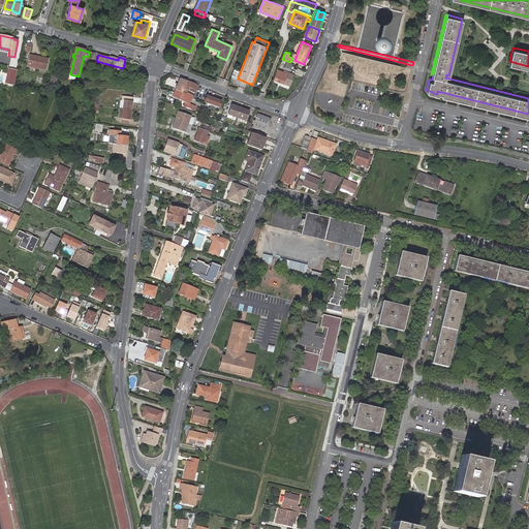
[(27,66),(47,69),(49,59),(29,56),(27,66)]
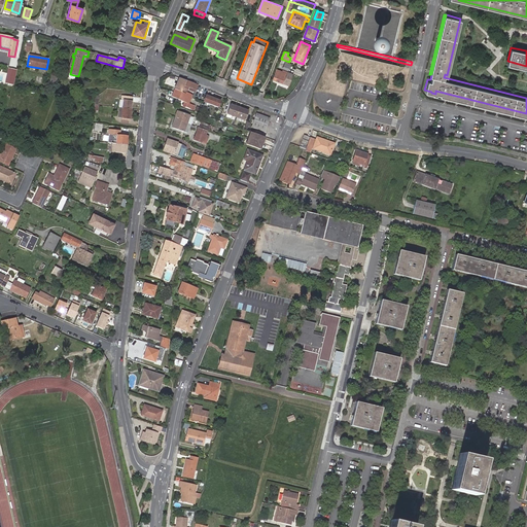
[(354,67),(356,60),(347,58),(351,64),(354,67)]
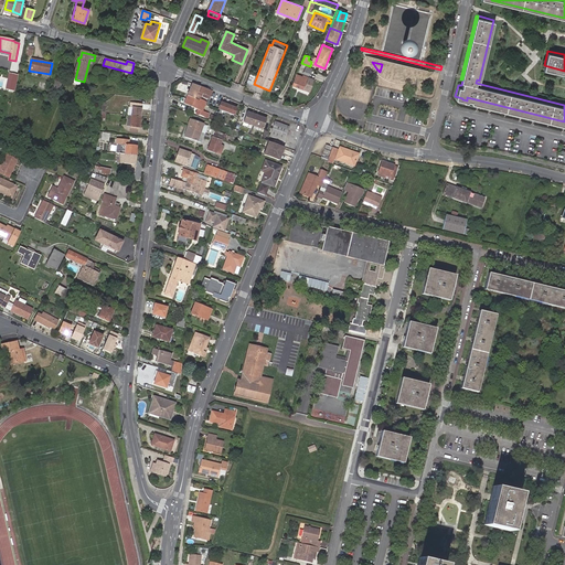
[(408,82),(411,71),(412,70),(385,63),(385,65),(383,74),(384,75),(385,76),(386,77),(387,77),(388,78),(390,78),(391,80),(393,80),(394,81),(395,81),(396,81),(397,82),(400,82),(401,82),(402,82),(403,82),(405,82),(406,82),(407,82),(408,82)]
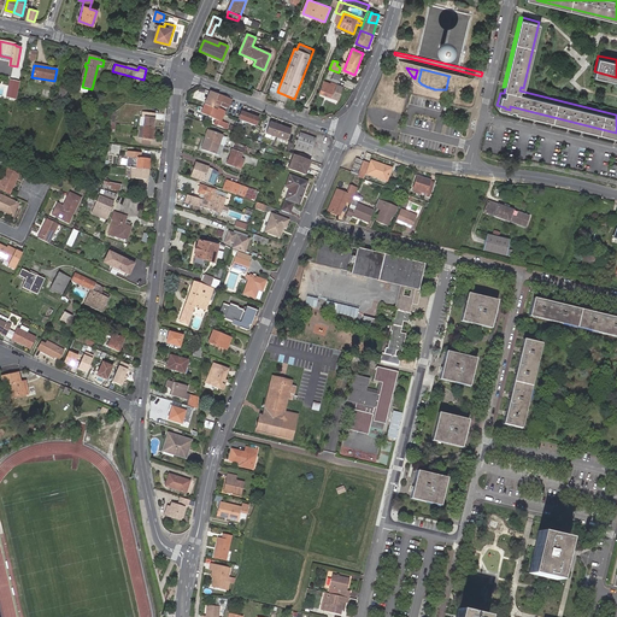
[(16,99),(19,82),(10,80),(6,98),(16,99)]
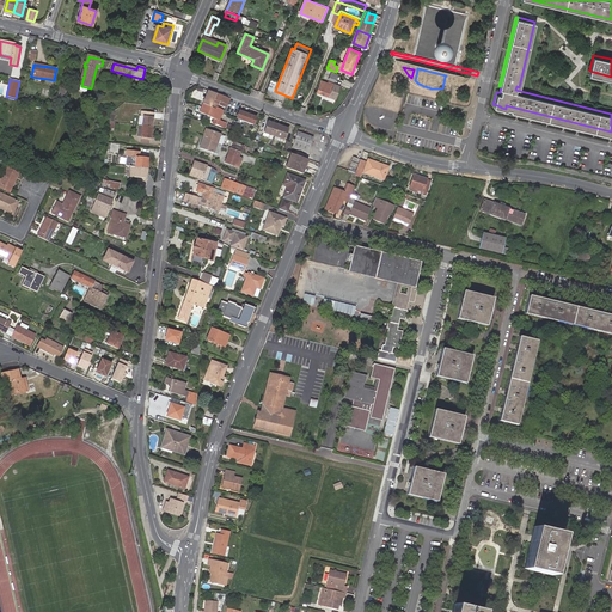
[(277,81),(271,79),(267,90),(273,92),(277,81)]
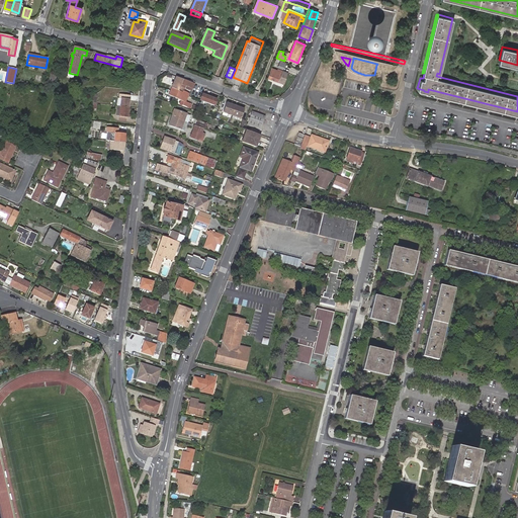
[(272,71),(269,79),(278,82),(283,84),(287,73),(278,70),(278,71),(277,73),(272,71)]
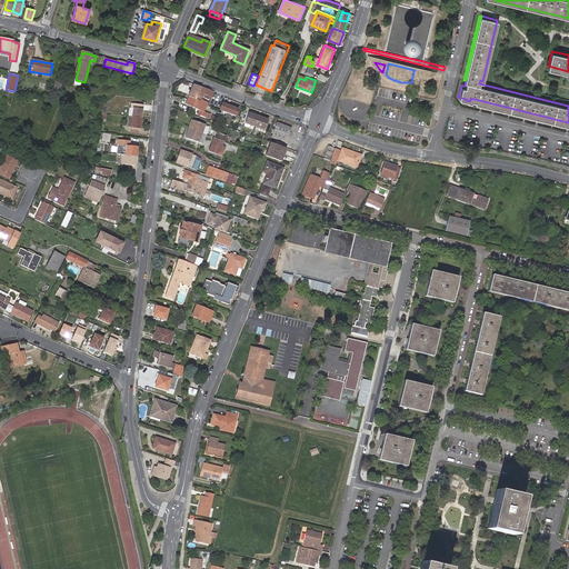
[(195,85),(188,99),(196,102),(198,96),(201,88),(195,85)]
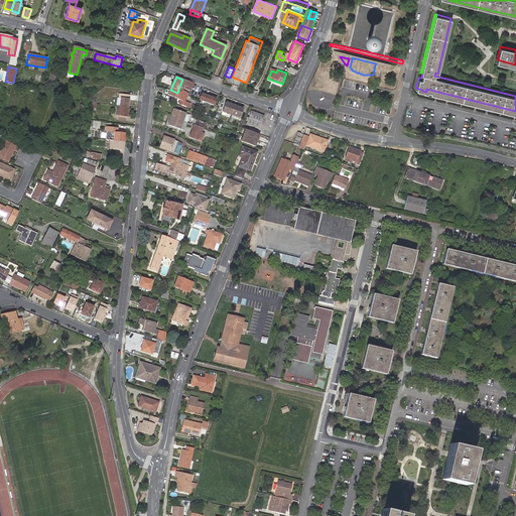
[(182,80),(179,87),(184,89),(185,86),(186,86),(192,89),(194,85),(194,84),(183,80),(182,80)]
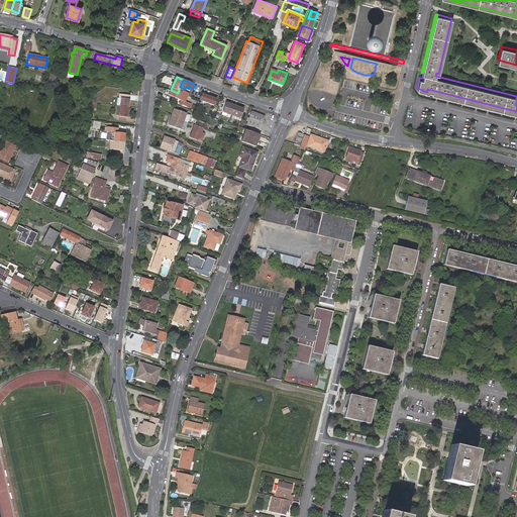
[(181,106),(192,109),(194,104),(188,103),(188,102),(187,101),(188,99),(185,98),(187,93),(184,91),(185,89),(180,87),(178,93),(171,90),(170,95),(183,100),(181,106)]
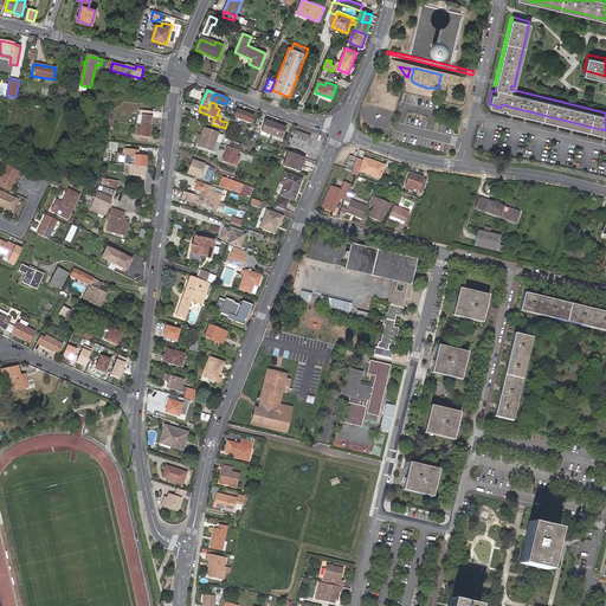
[(605,133),(605,130),(505,105),(504,108),(605,133)]
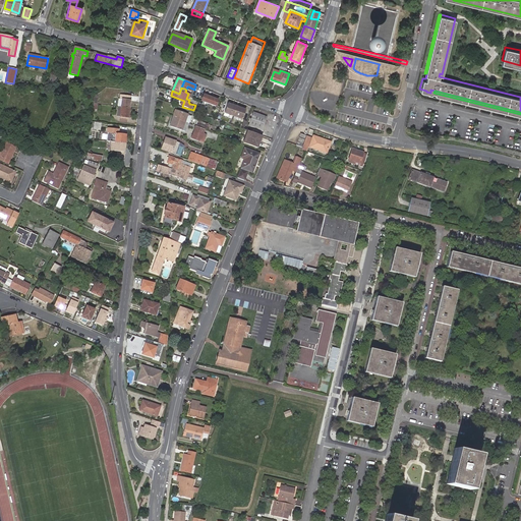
[(220,99),(204,93),(200,101),(217,106),(220,99)]
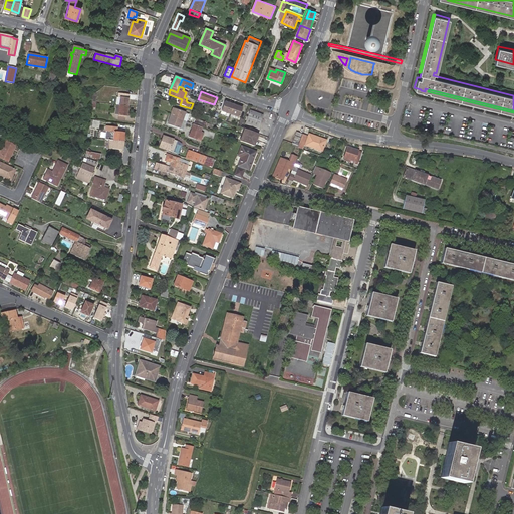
[(121,97),(120,105),(129,106),(130,94),(119,93),(118,97),(121,97)]
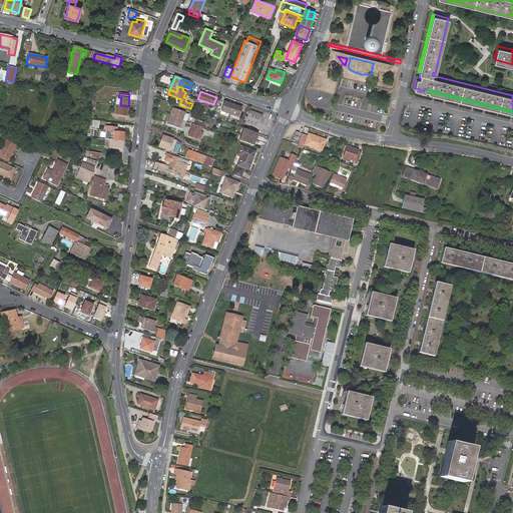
[(243,107),(224,101),(221,111),(239,117),(243,107)]
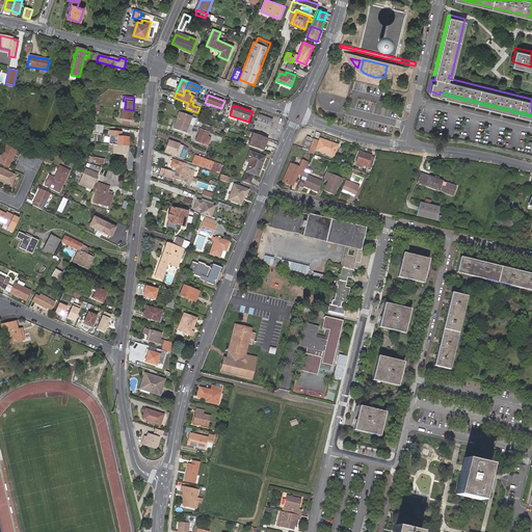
[(202,108),(200,113),(209,117),(211,112),(202,108)]
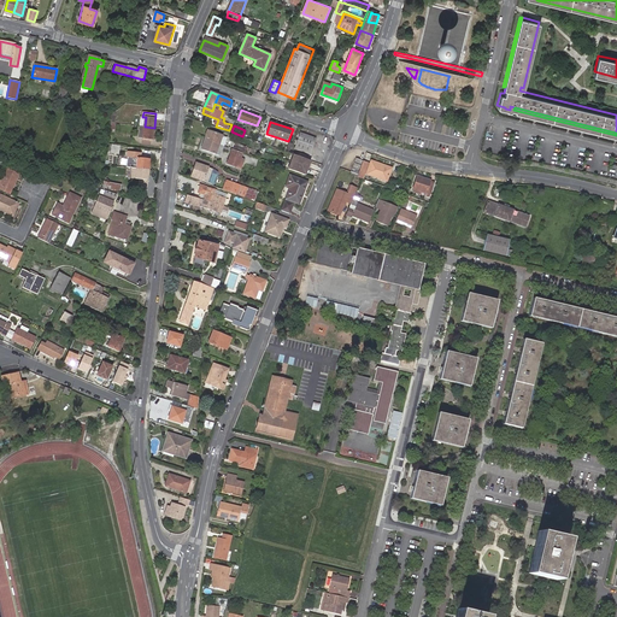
[(154,128),(145,127),(142,139),(152,140),(154,128)]
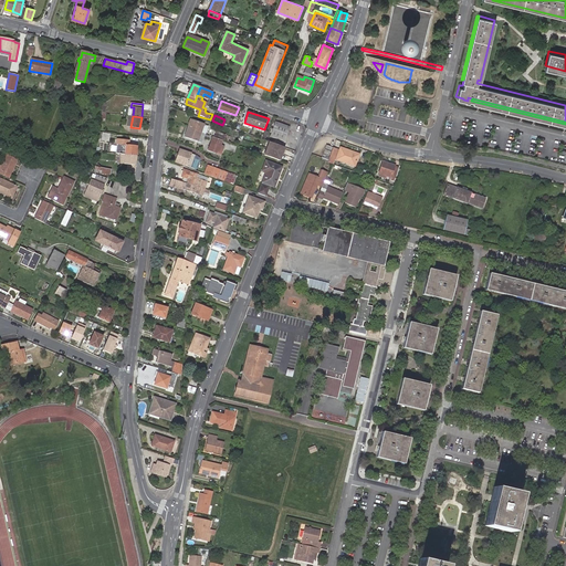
[(190,119),(188,126),(195,128),(194,129),(201,133),(202,128),(208,130),(209,126),(203,124),(190,119)]
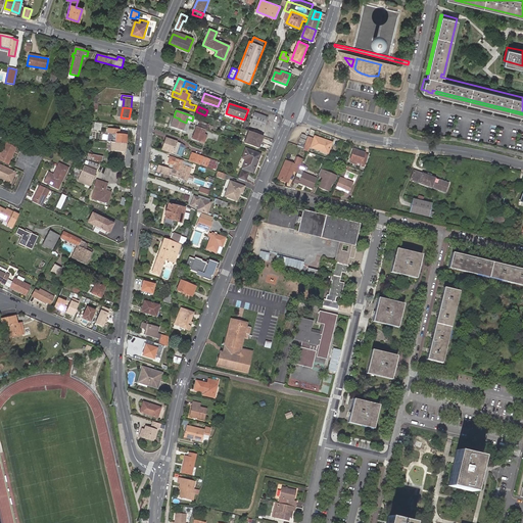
[(254,111),(249,126),(263,131),(268,116),(254,111)]
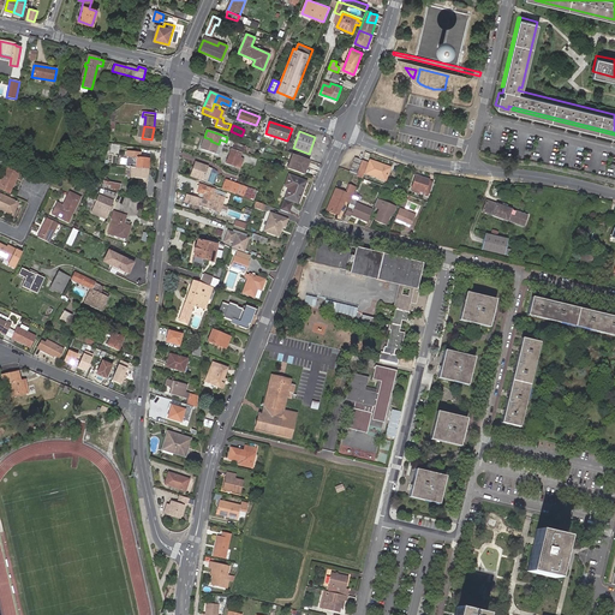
[(212,139),(204,137),(199,149),(215,154),(219,144),(210,141),(212,139)]
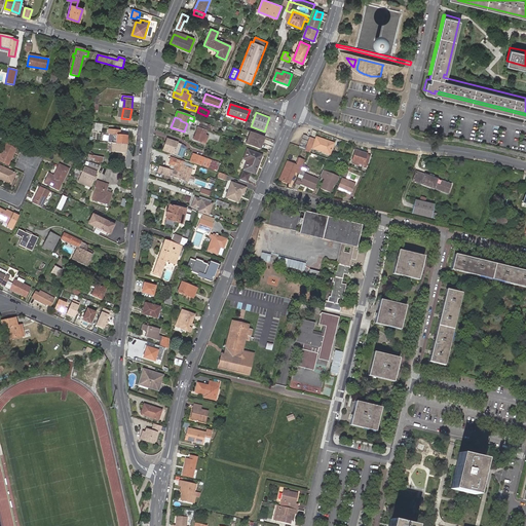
[(207,130),(209,130),(211,124),(200,121),(198,127),(207,130)]
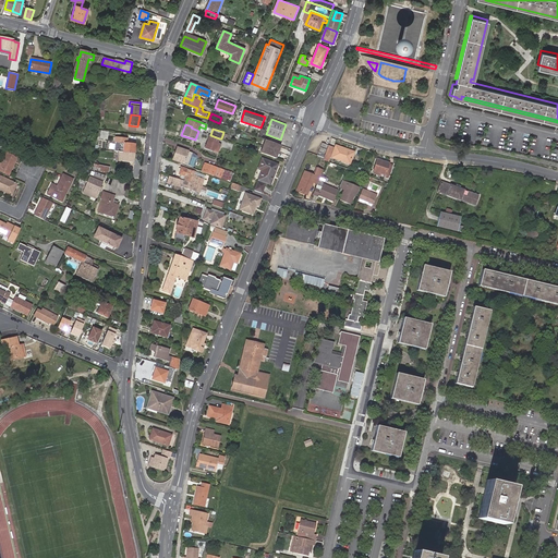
[(108,138),(109,131),(98,130),(97,138),(100,138),(101,137),(108,138)]
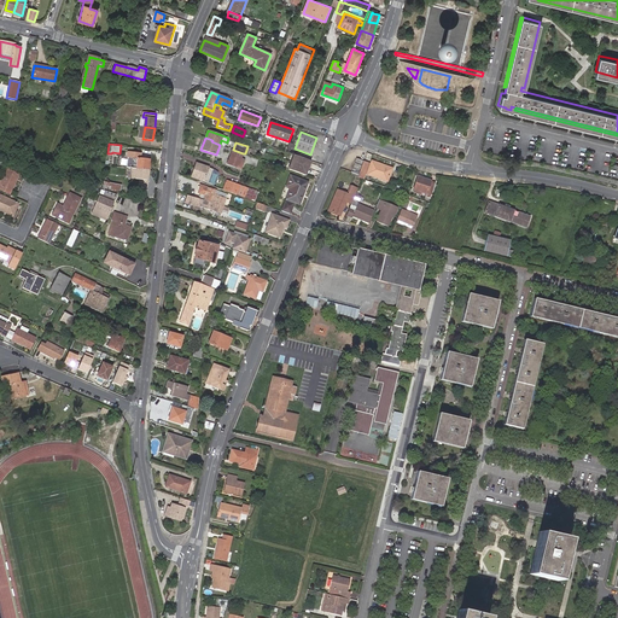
[(243,153),(233,150),(227,163),(242,169),(245,159),(242,158),(243,153)]
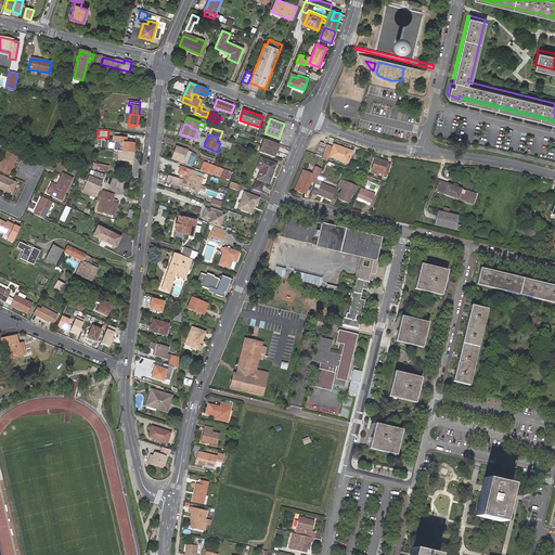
[(114,151),(119,151),(133,153),(134,147),(132,147),(132,143),(127,142),(127,139),(116,137),(114,151)]
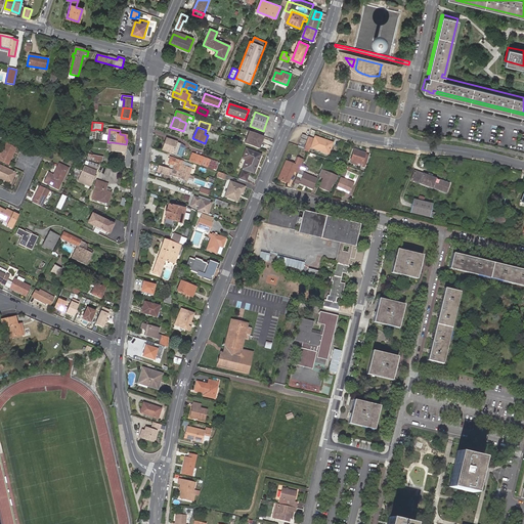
[(250,131),(245,144),(257,148),(261,135),(250,131)]
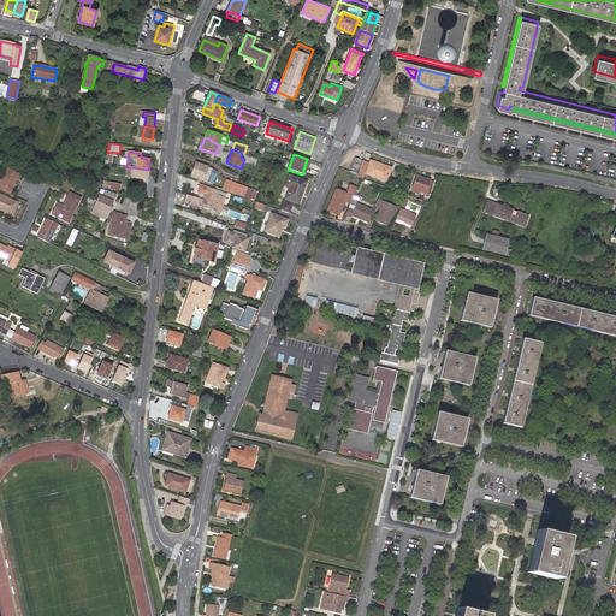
[(307,159),(302,175),(308,177),(313,161),(307,159)]
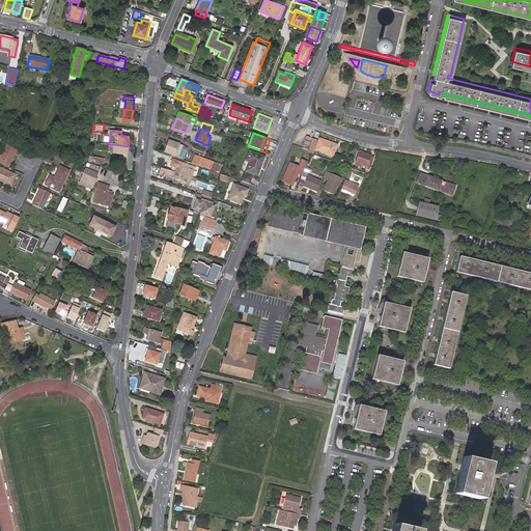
[(306,137),(302,148),(308,150),(313,139),(306,137)]
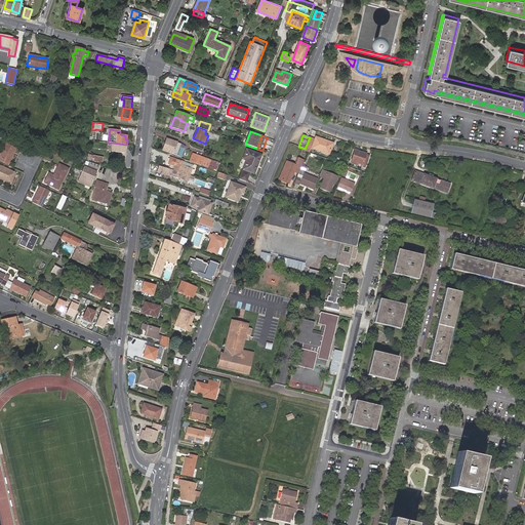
[(316,138),(310,136),(310,137),(305,149),(311,151),(312,148),(316,138)]
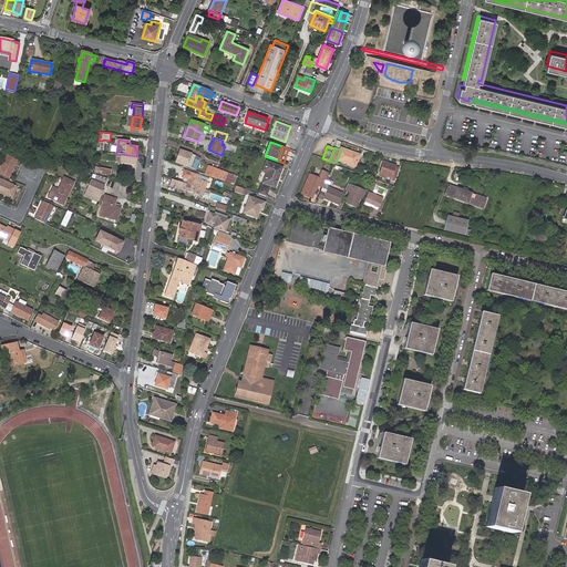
[(350,153),(350,152),(341,147),(341,150),(337,160),(356,167),(359,156),(350,153)]
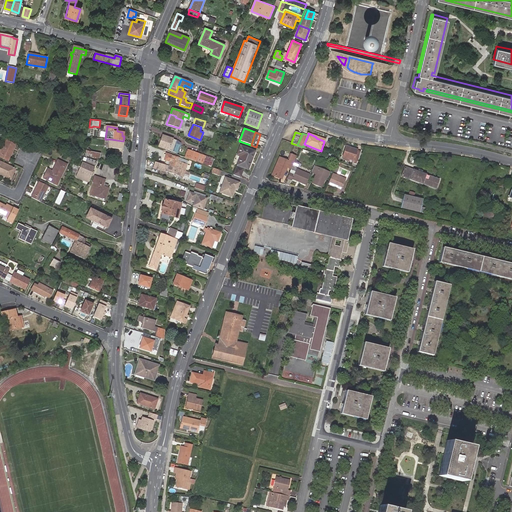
[(171,143),(175,144),(177,140),(163,135),(159,146),(169,150),(171,143)]
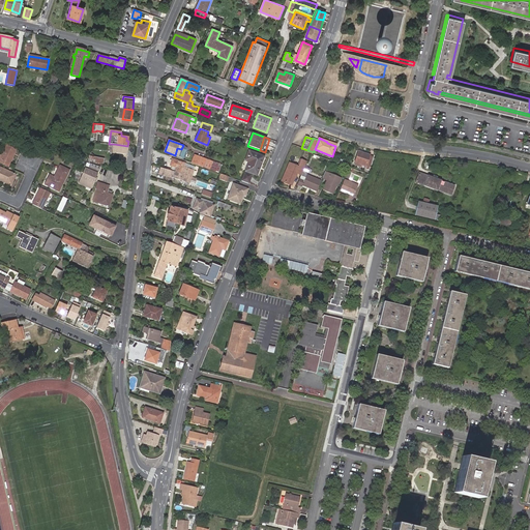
[(0,164),(8,168),(19,146),(6,141),(4,145),(6,146),(1,156),(0,155),(0,164)]
